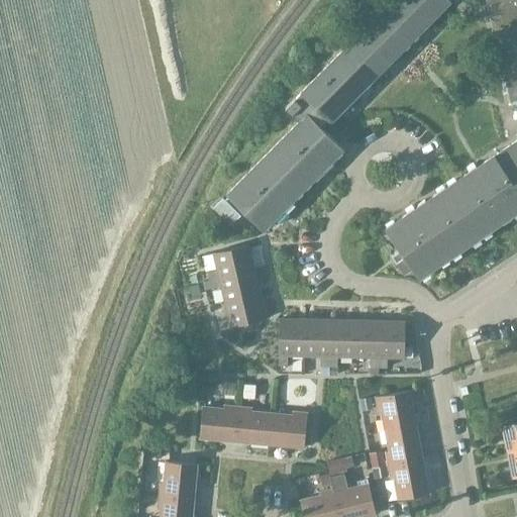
[(300,120),(226,195),(228,196),(232,200),(263,230),(344,148),(325,130),(332,122),(453,2),(459,8),(463,12),(471,19),(476,18),(490,15),(487,5),(474,8),(467,1),(466,0),(396,0),(290,110),(300,120)]
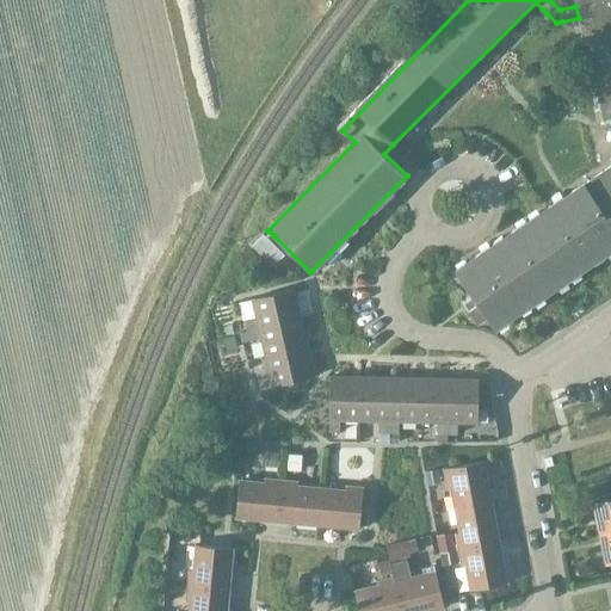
[(610,0),(573,0),(575,6),(579,18),(604,124),(610,123),(610,122),(610,167),(585,185),(456,271),(473,296),(463,302),(477,323),(487,318),(495,329),(610,251),(610,0)]
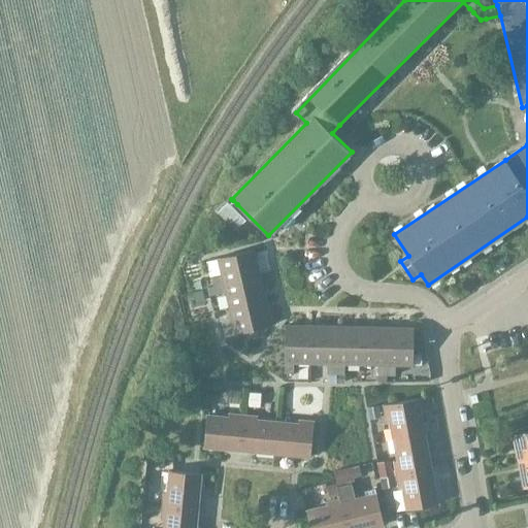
[(432,135),(418,139),(423,157),(437,152),(432,135)]
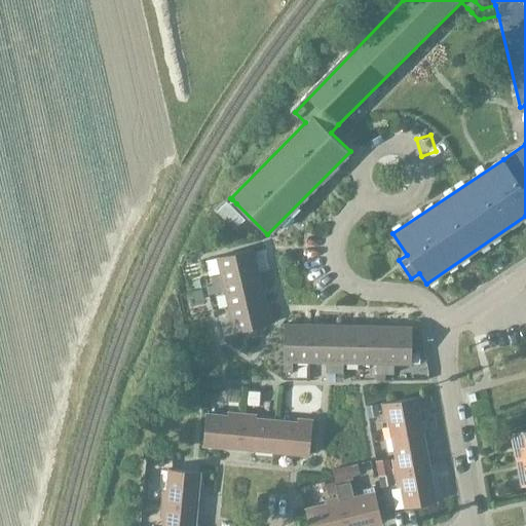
[(245,219),(227,201),(217,212),(234,229),(245,219)]
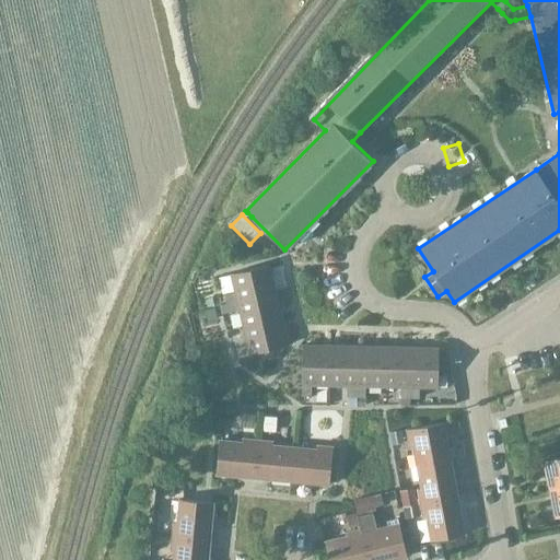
[(225,296),(228,305),(277,293),(270,266),(231,276),(235,294),(225,296)]
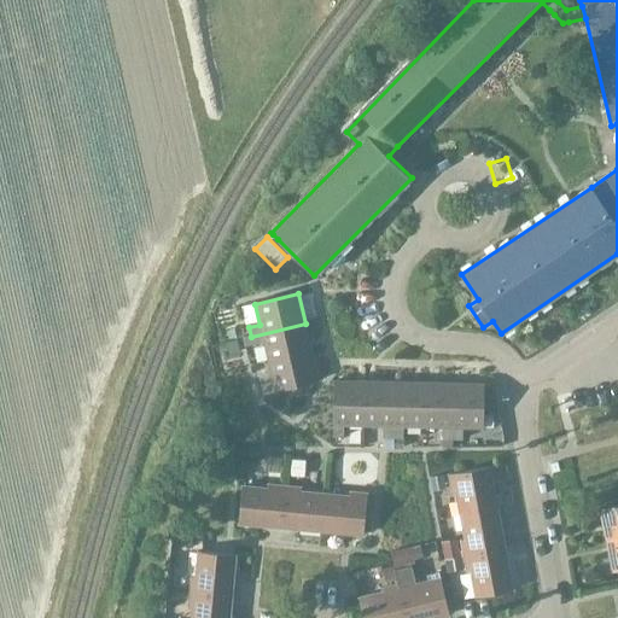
[(313,353),(305,324),(251,337),(254,347),(264,344),(268,363),(313,353)]
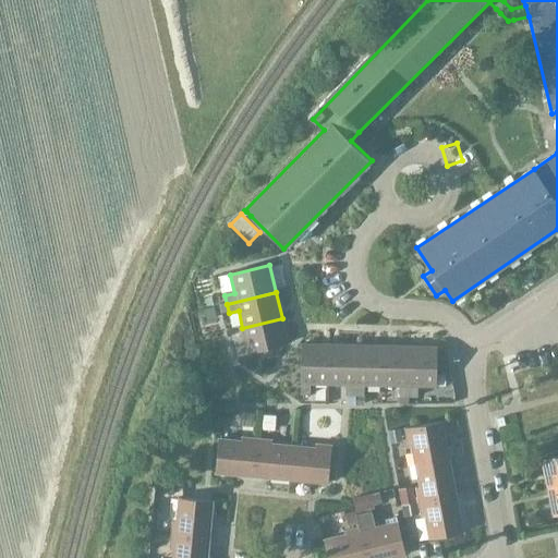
[(289,344),(282,318),(242,328),(246,344),(237,347),(239,356),(289,344)]
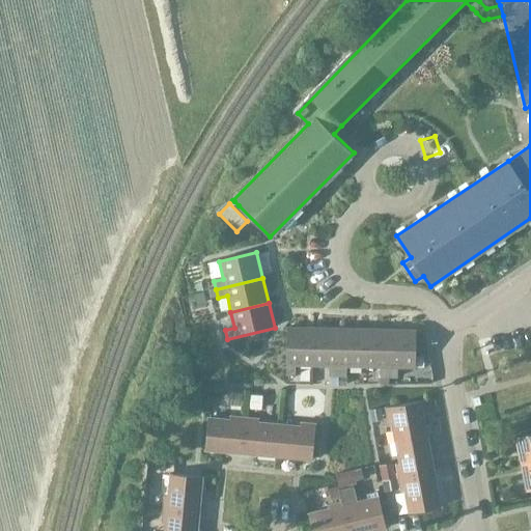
[(296,366),(313,366),(314,329),(287,328),(287,376),(296,376),(296,366)]
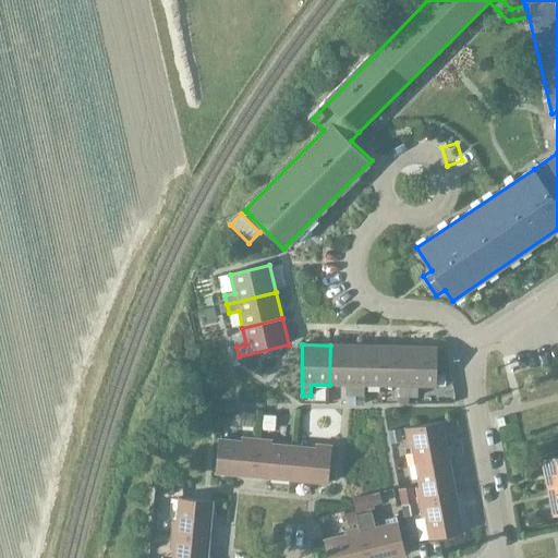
[(356,346),(330,346),(329,385),(347,385),(347,396),(356,396),(356,346)]
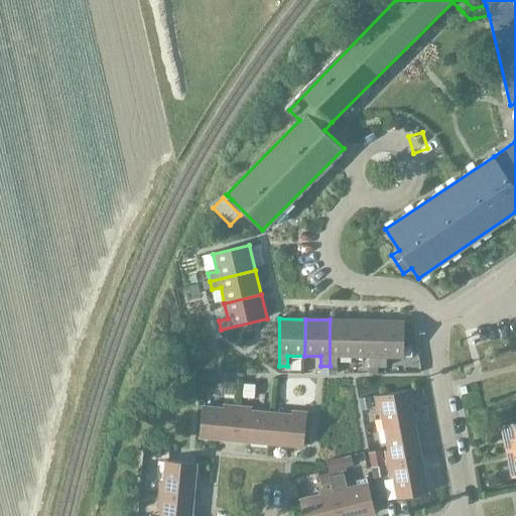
[(355,320),(330,319),(330,366),(337,366),(337,356),(354,357),(355,320)]
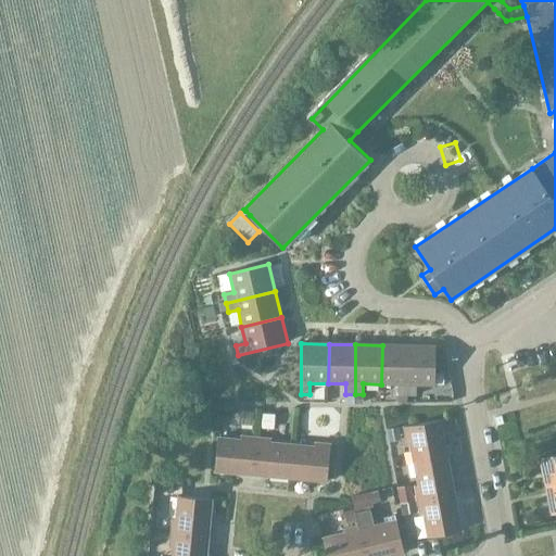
[(399,384),(399,395),(399,403),(407,403),(408,395),(408,345),(382,345),(381,384),(399,384)]
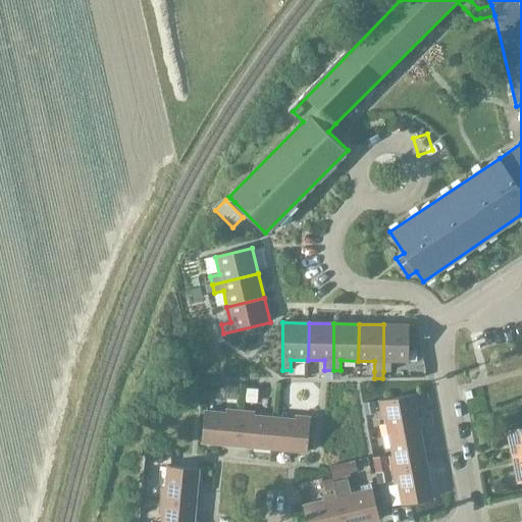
[(409,351),(410,325),(383,324),(383,371),(390,371),(390,361),(409,362),(409,361),(409,351)]
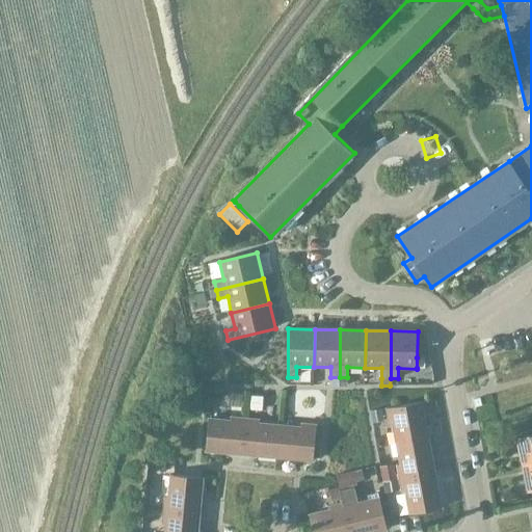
[(421,403),(386,409),(389,424),(392,423),(396,444),(427,437),(421,403)]
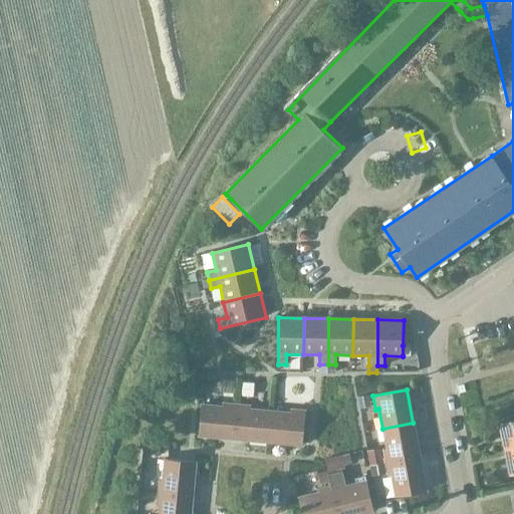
[(199,436),(233,439),(236,404),(222,403),(222,406),(201,404),(199,436)]
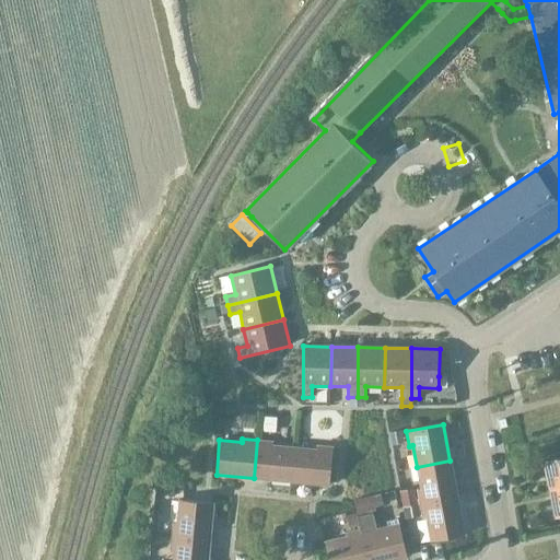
[(273,442),(257,440),(254,478),(292,481),(295,446),(272,445),(273,442)]
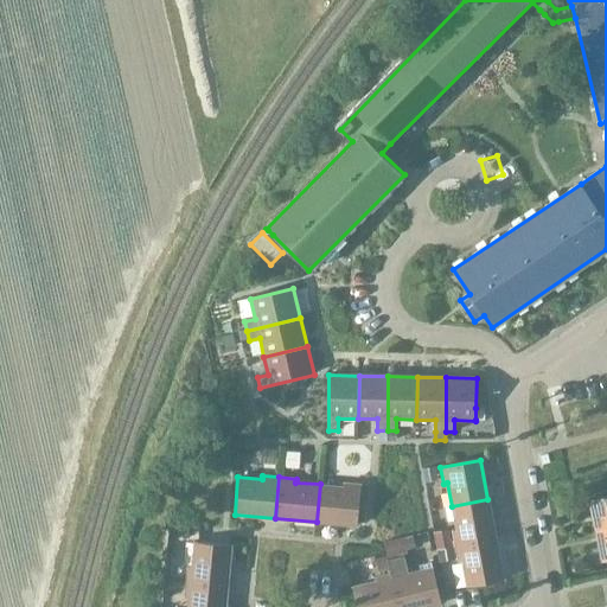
[(343,486),(320,484),(317,522),(358,525),(360,489),(360,484),(343,483),(343,486)]
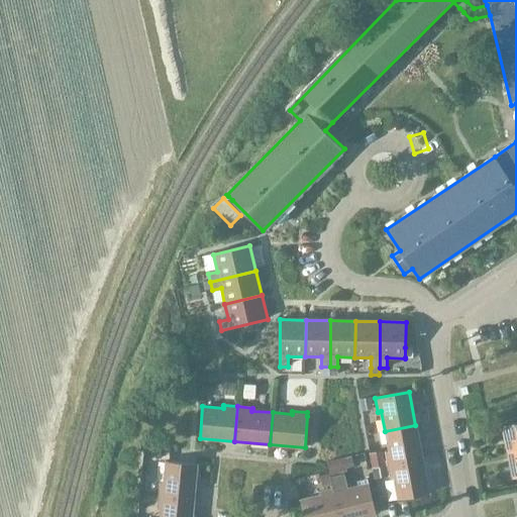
[(516,422),(502,426),(507,451),(516,449),(516,422)]
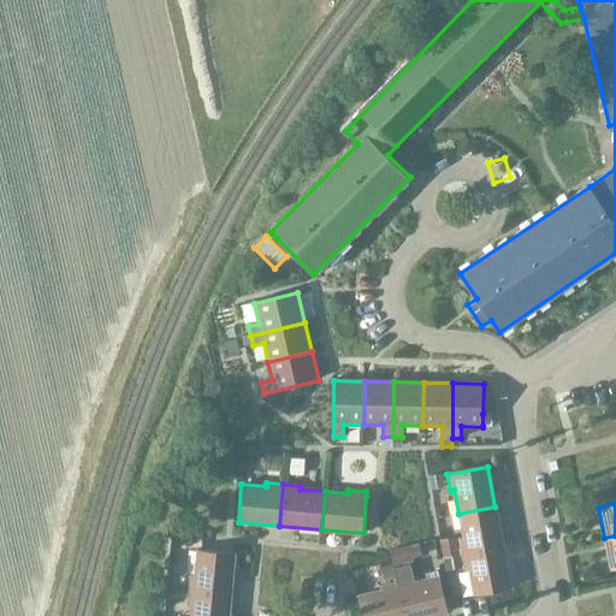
[(458,539),(462,555),(503,548),(495,507),(458,514),(463,538),(458,539)]
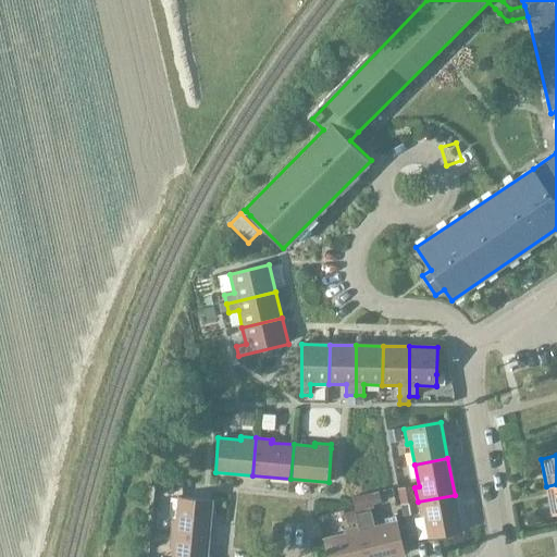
[(556,484),(546,486),(553,517),(556,515),(556,484)]
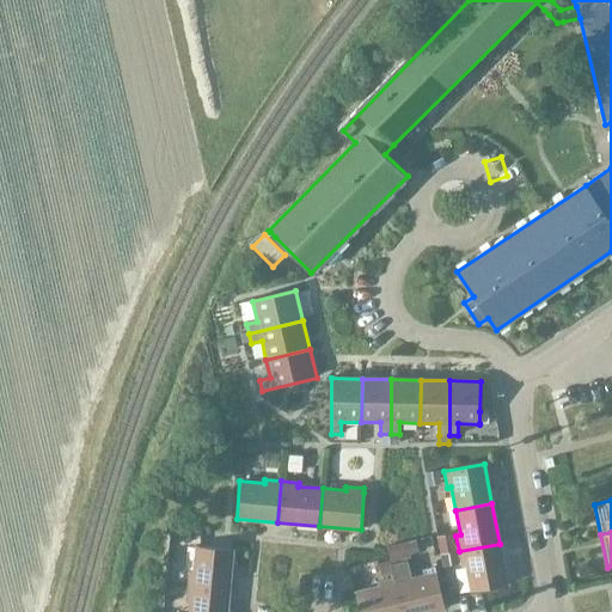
[(507,585),(500,544),(459,551),(463,568),(465,568),(470,592),(507,585)]
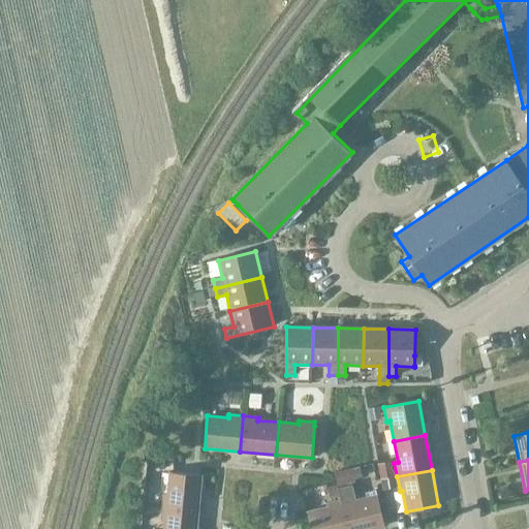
[(168,471),(164,507),(198,510),(203,474),(168,471)]
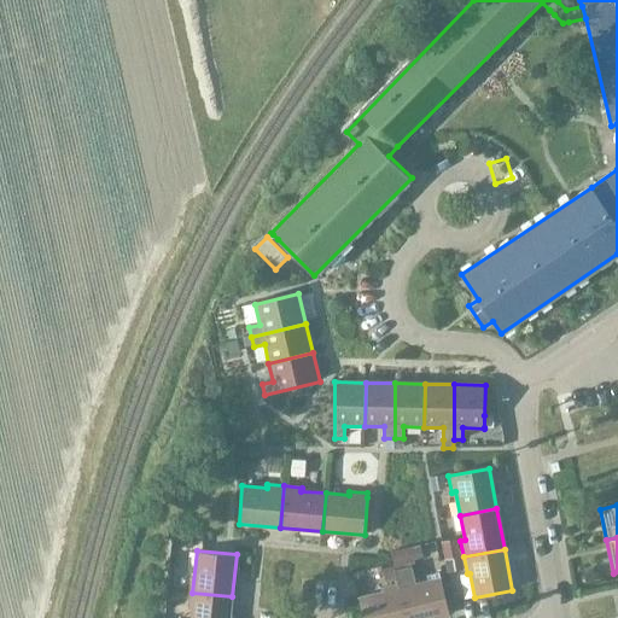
[(395,570),(398,584),(406,617),(436,617),(449,616),(441,578),(417,584),(412,566),(395,570)]
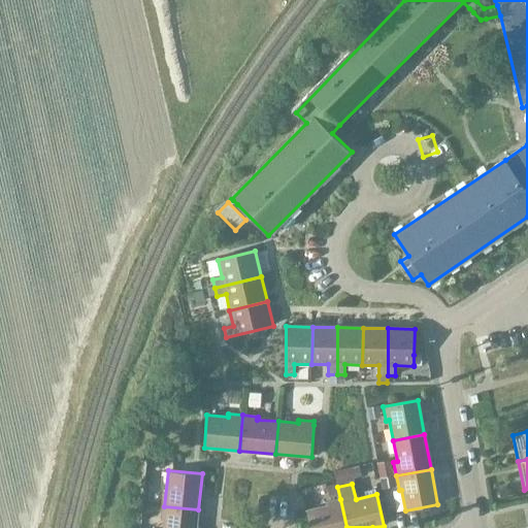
[(347,527),(340,499),(326,502),(327,506),(306,512),(309,527),(347,527)]
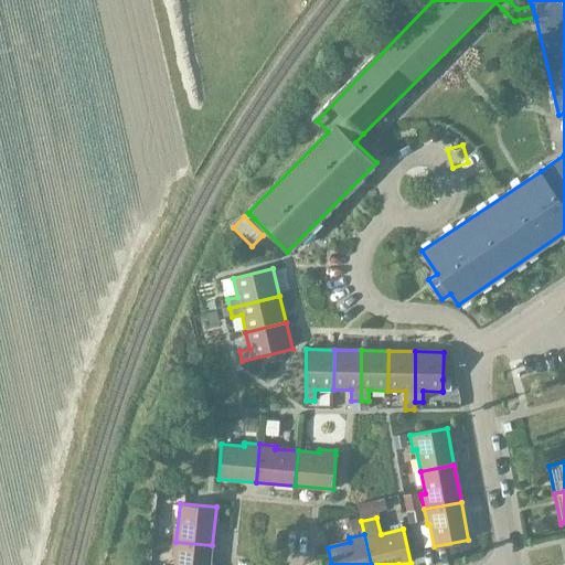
[(210,564),(212,545),(176,542),(172,564),(210,564)]
